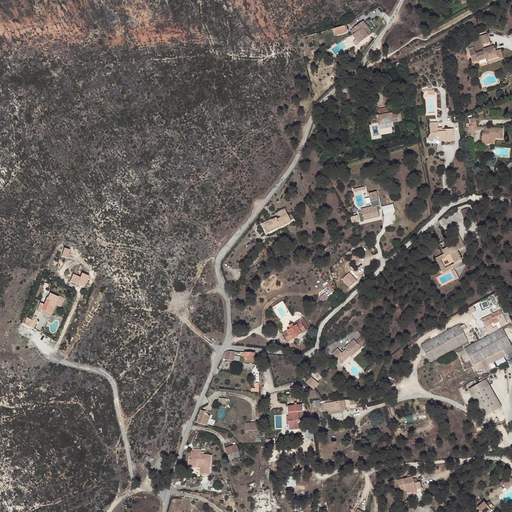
[(365,21),(353,28),(355,32),(353,33),(352,34),(357,43),(371,35),(367,28),(369,27),(365,21)]
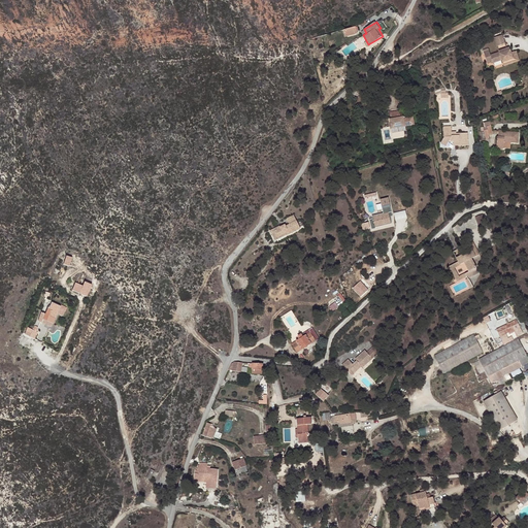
[(350,31),(340,33),(342,40),(355,37),(354,30),(350,31)]
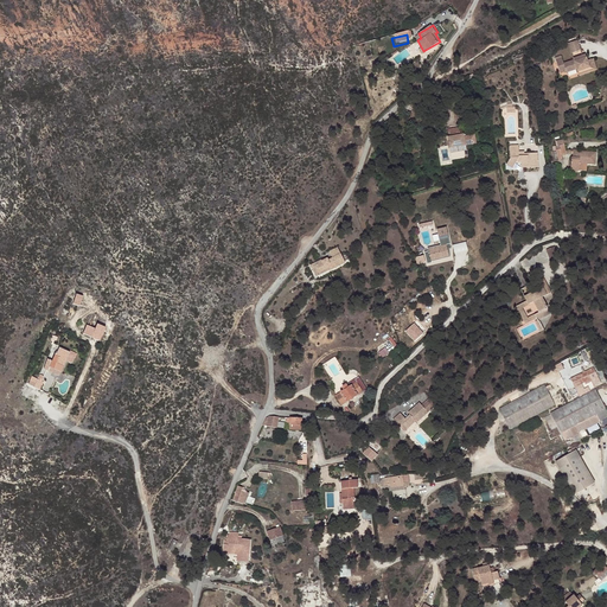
[(575,44),(567,49),(570,57),(579,53),(575,44)]
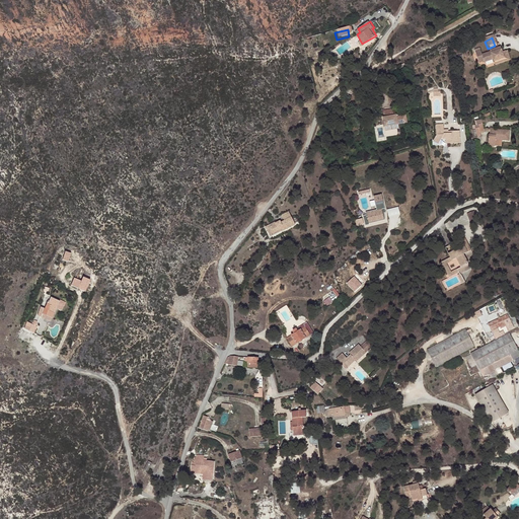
[(490,55),(483,58),(485,63),(486,65),(493,63),(494,65),(503,61),(502,55),(499,49),(489,54),(490,55)]
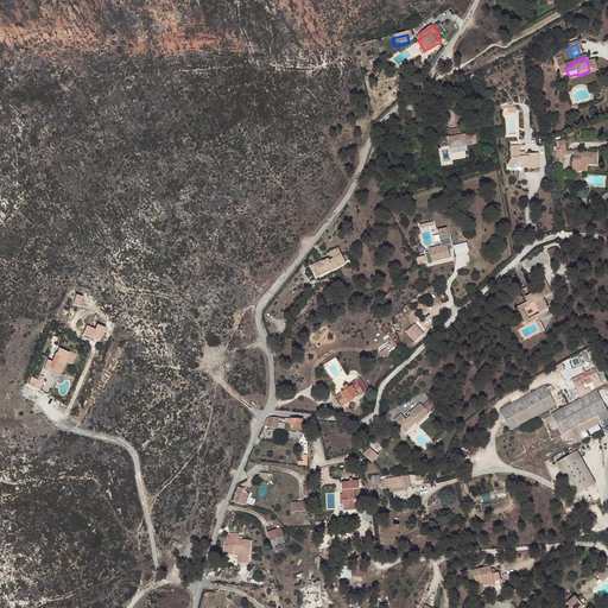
[(563,62),(557,65),(562,76),(568,74),(565,68),(563,62)]
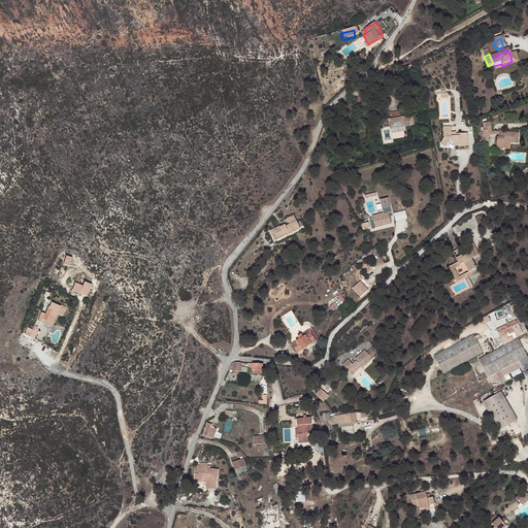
[(512,62),(502,66),(503,69),(519,63),(516,54),(510,56),(512,62)]
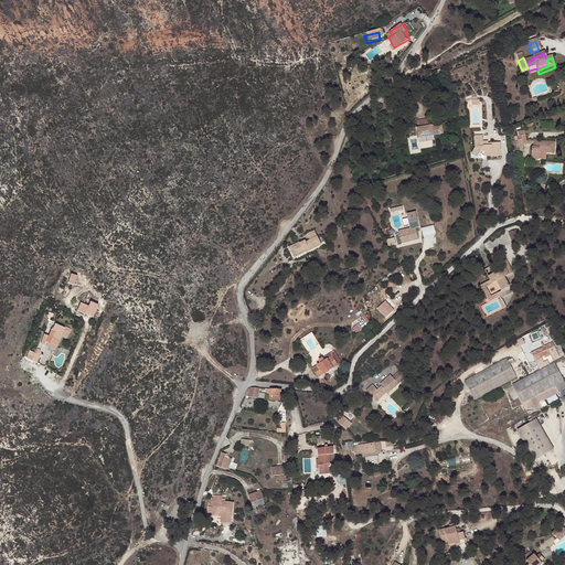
[(418,125),(418,127),(428,126),(428,124),(429,124),(428,118),(425,118),(425,119),(418,120),(418,119),(416,120),(417,126),(418,125)]
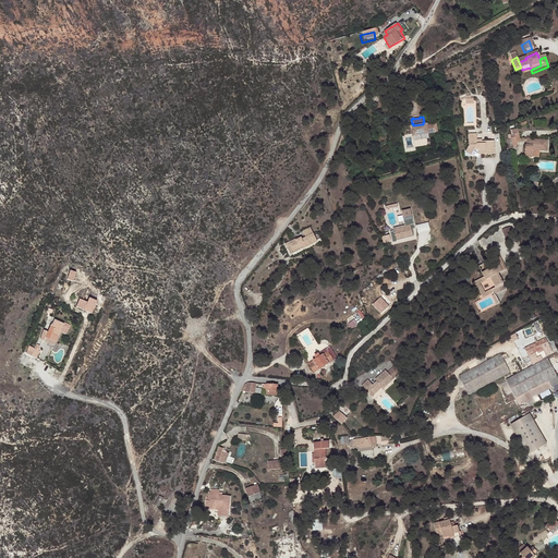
[(413,125),(411,125),(413,137),(428,134),(427,123),(423,124),(413,125)]
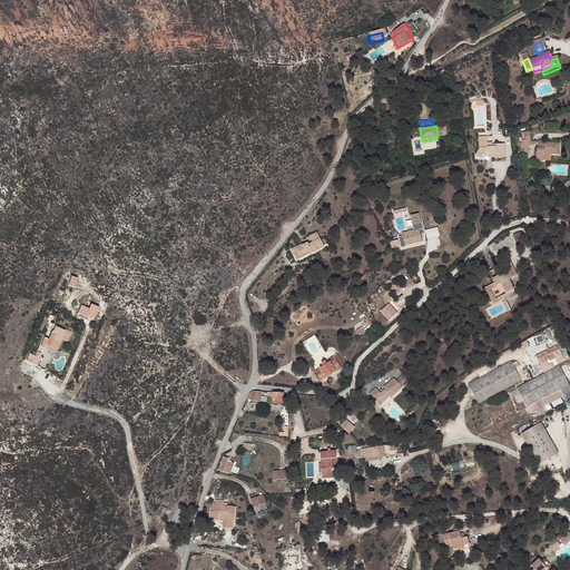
[(528,146),(532,145),(530,136),(529,131),(521,134),(522,137),(521,137),(523,150),(528,150),(528,146)]
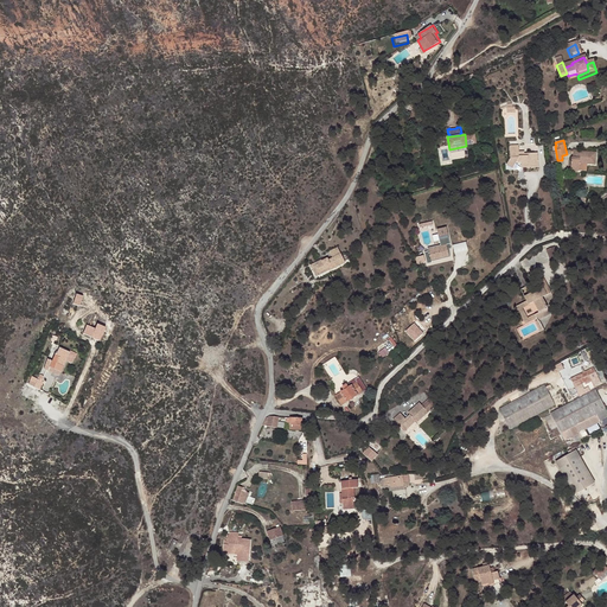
[(517,147),(508,148),(508,160),(505,166),(511,171),(516,164),(521,164),(521,170),(537,168),(536,154),(522,155),(522,158),(517,158),(517,147)]
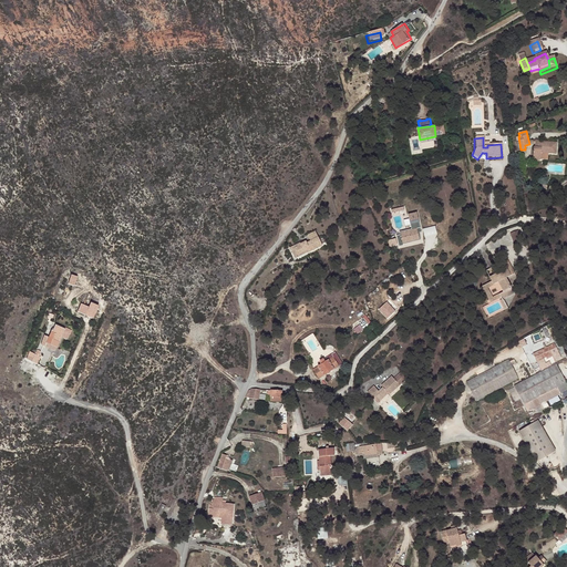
[(534,147),(534,158),(540,160),(542,153),(548,153),(556,154),(557,142),(536,141),(536,147),(534,147)]
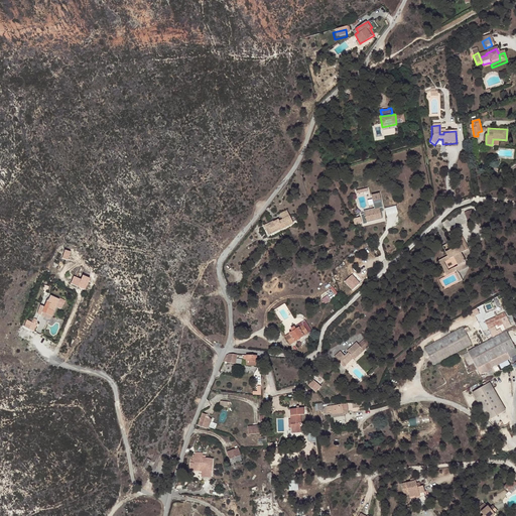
[(396,205),(385,208),(387,215),(398,212),(396,205)]
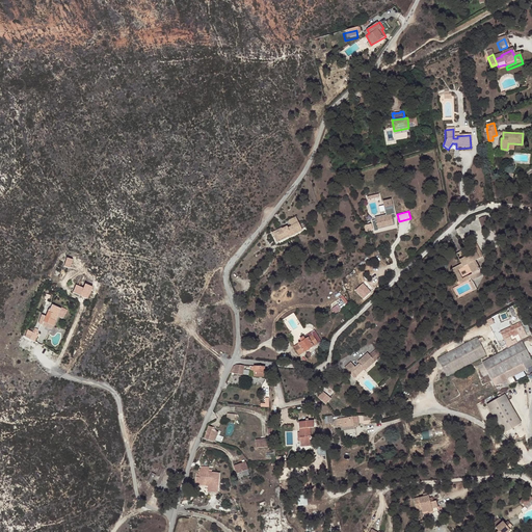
[(376,231),(380,230),(379,228),(389,225),(396,223),(393,213),(377,217),(377,219),(373,220),(376,231)]
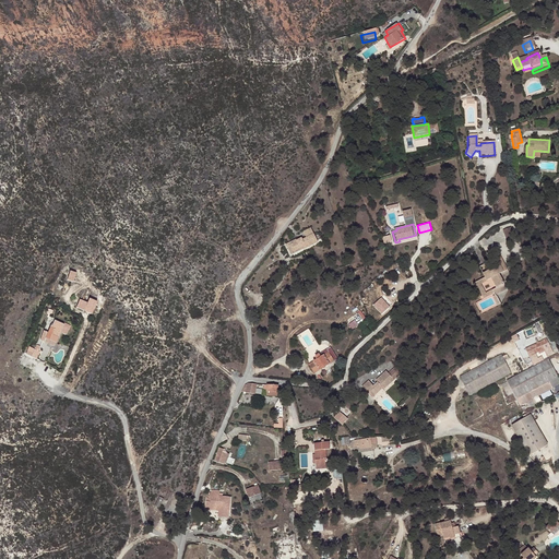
[(299,236),(295,238),(306,247),(317,241),(310,227),(301,230),(306,237),(301,239),(299,236)]
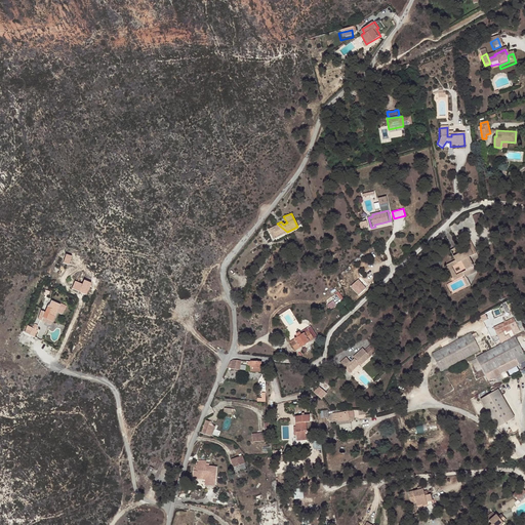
[(480,213),(472,216),(476,227),(484,224),(480,213)]
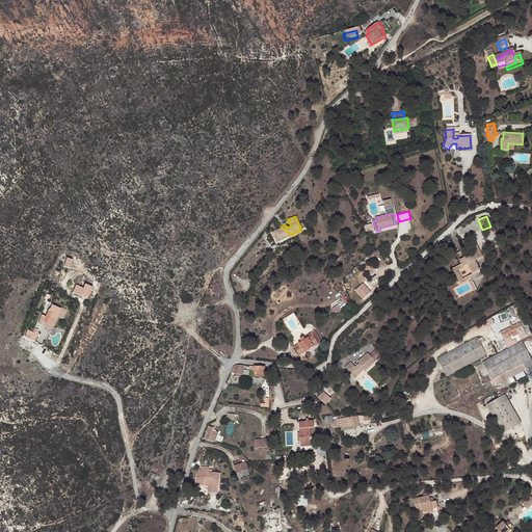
[(291,235),(281,227),(270,232),(272,236),(275,234),(277,238),(287,234),(288,236),(291,235)]
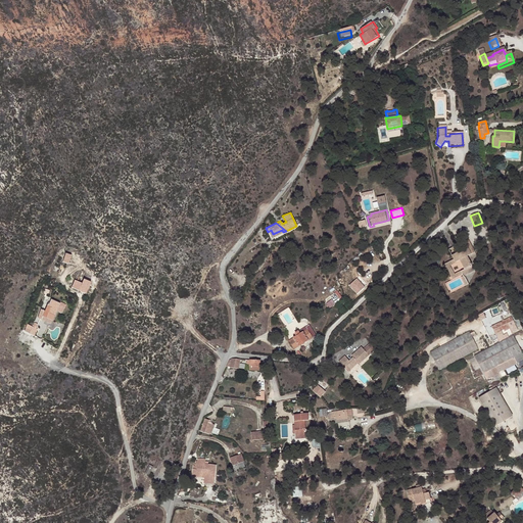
[(466,248),(466,247),(452,256),(454,260),(455,264),(458,262),(464,270),(461,272),(462,275),(463,277),(462,277),(467,285),(470,284),(465,276),(474,270),(466,256),(473,252),(470,246),(466,248)]
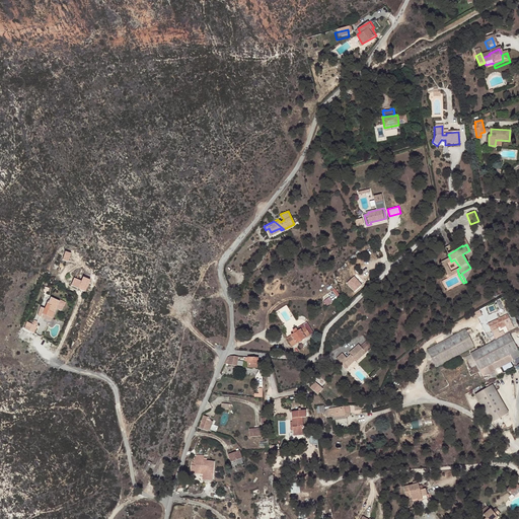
[(68,262),(70,252),(63,250),(61,260),(68,262)]
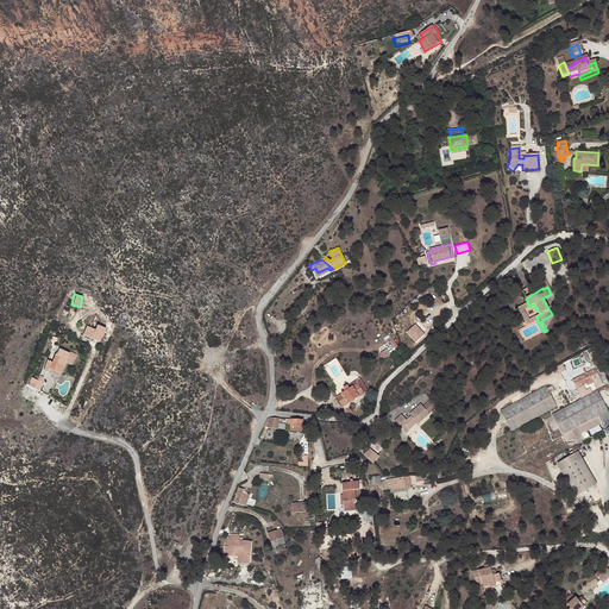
[(529,307),(528,303),(518,311),(528,327),(538,320),(537,316),(531,320),(525,311),(529,307)]
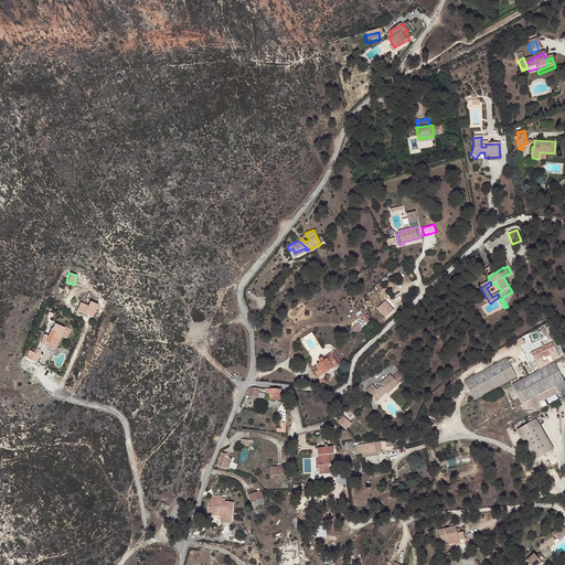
[(386,304),(380,309),(386,317),(393,311),(386,304)]
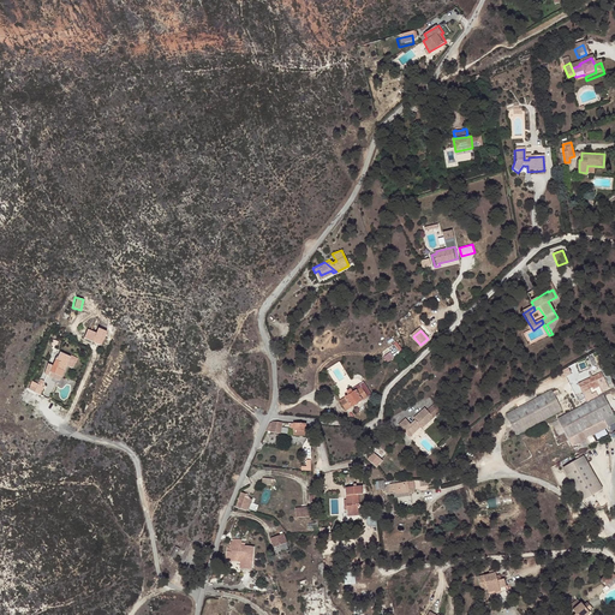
[(67,365),(71,368),(76,357),(71,356),(71,357),(60,352),(57,359),(55,358),(53,365),(48,364),(45,374),(45,375),(37,392),(41,394),(46,382),(45,382),(47,375),(60,381),(67,365)]
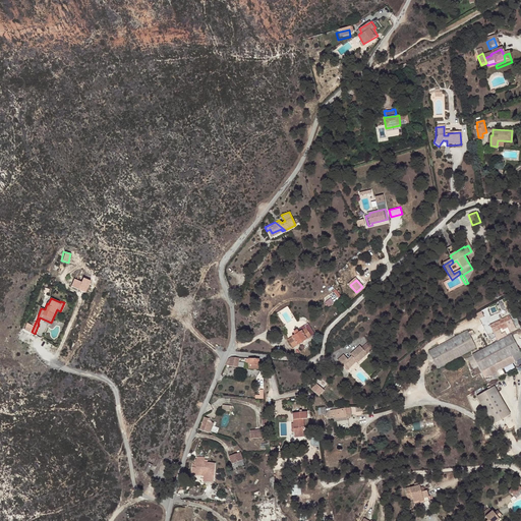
[(508,327),(504,320),(489,326),(493,333),(508,327)]
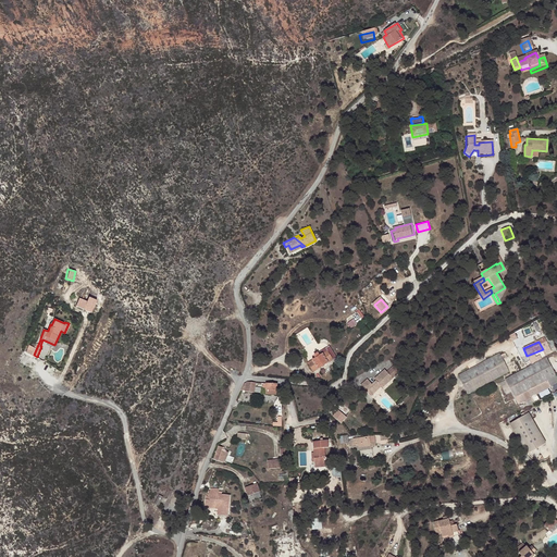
[(330,346),(311,356),(313,359),(306,363),(311,372),(337,357),(330,346)]
